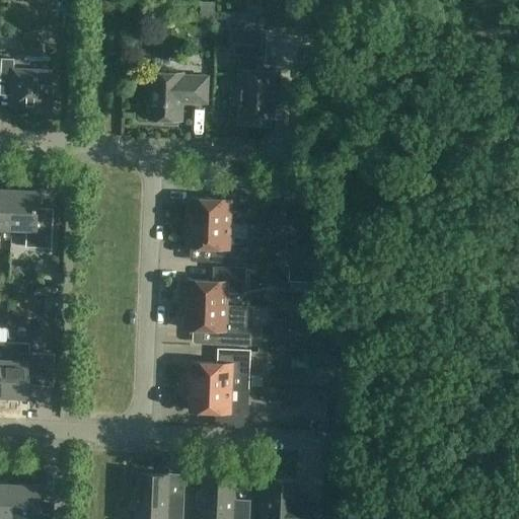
[(216,44),(231,44),(231,54),(241,54),(240,70),(240,69),(238,102),(241,102),(240,123),(275,124),(276,91),(279,91),(280,71),(258,70),(258,55),(265,55),(266,30),(254,30),(254,12),(217,10),(216,44)]
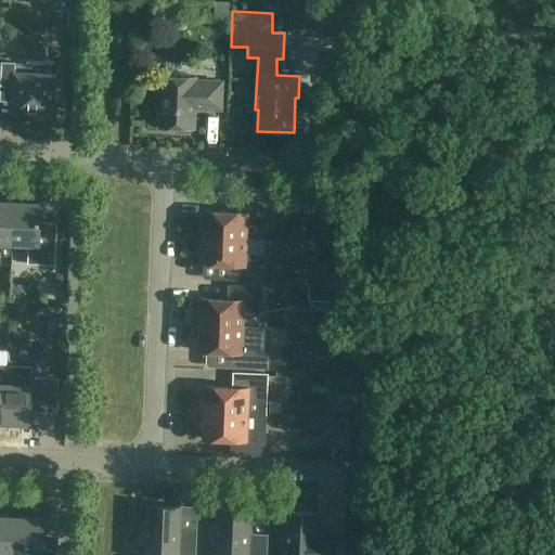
[(23,50),(23,38),(3,39),(4,51),(23,50)]
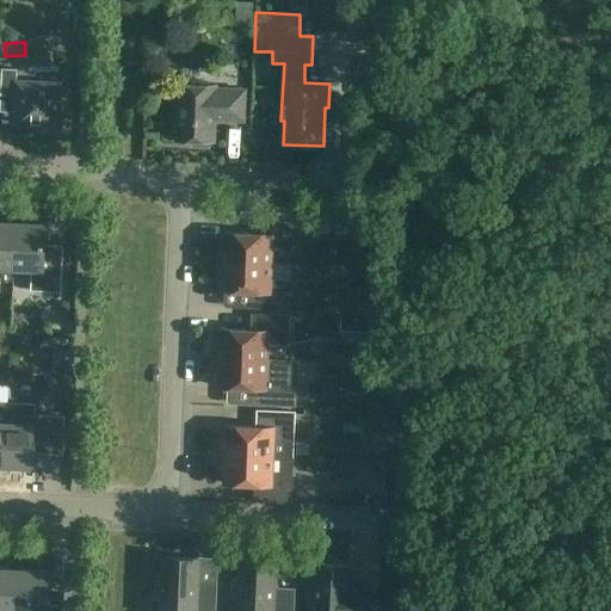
[(62,131),(63,107),(59,107),(60,84),(17,81),(17,69),(1,68),(0,105),(0,111),(14,112),(14,125),(38,127),(37,131),(62,131)]
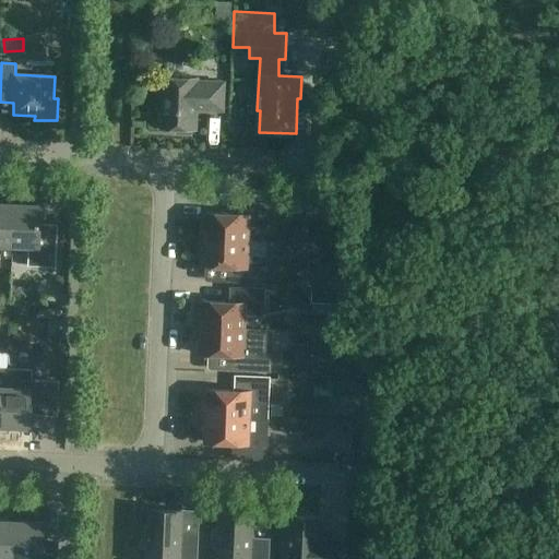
[(162,128),(176,128),(176,133),(191,134),(192,129),(195,129),(197,109),(223,110),(224,82),(198,81),(198,79),(162,78),(161,99),(163,99),(162,128)]
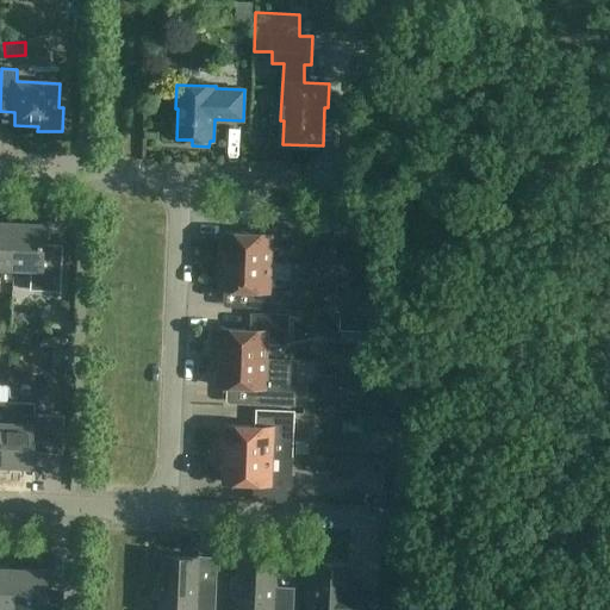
[(221,246),(219,261),(271,263),(272,247),(292,247),(293,218),(255,217),(255,234),(224,232),(224,247),(221,246)]
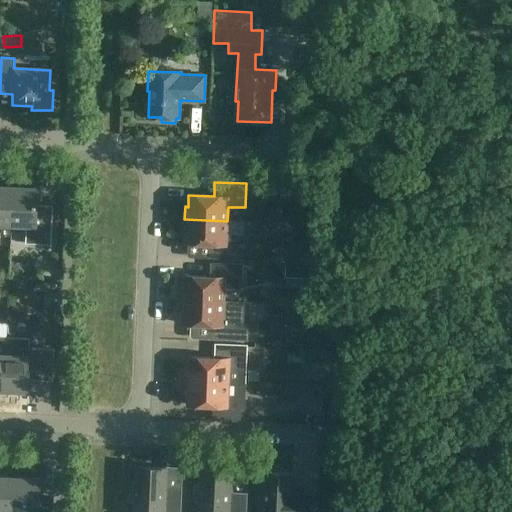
[(0,224),(12,225),(13,187),(0,186),(0,224)]
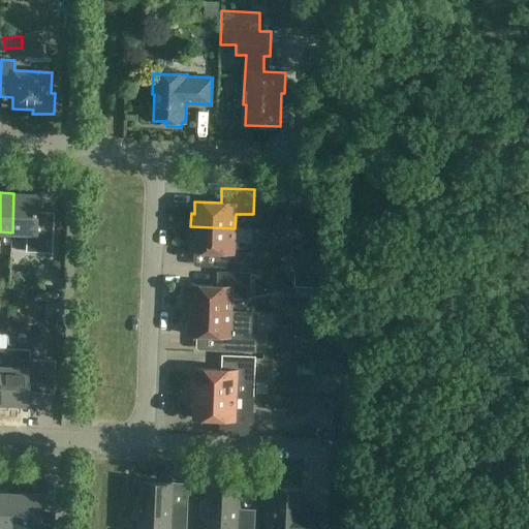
[(40,194),(13,193),(12,232),(27,234),(26,251),(53,253),(55,212),(39,212),(40,194)]
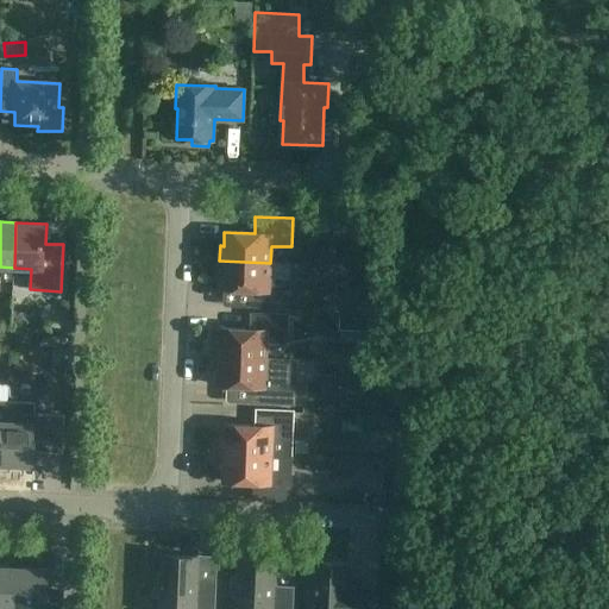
[(270,263),(219,261),(219,275),(223,275),(221,289),(252,290),(251,307),(289,308),(290,280),(270,280),(270,263)]
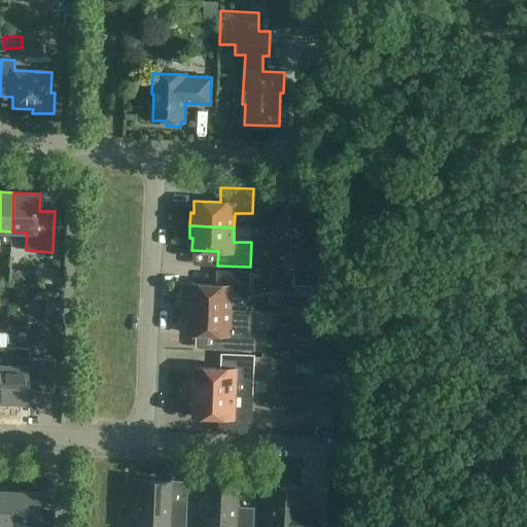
[(323,272),(323,258),(297,258),(297,271),(323,272)]
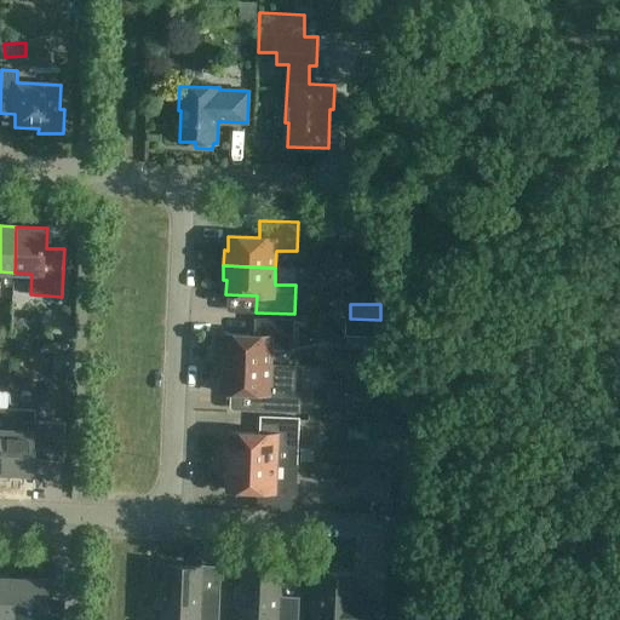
[(219,362),(271,365),(273,348),(293,349),(294,320),(256,317),(254,336),(224,334),(223,348),(220,348),(219,362)]
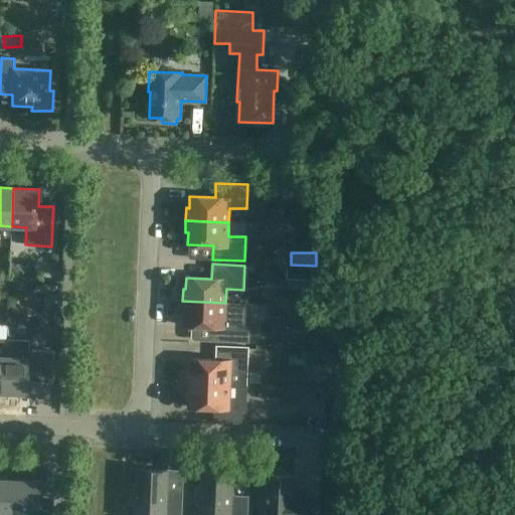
[(309,267),(291,270),(292,283),(311,280),(309,267)]
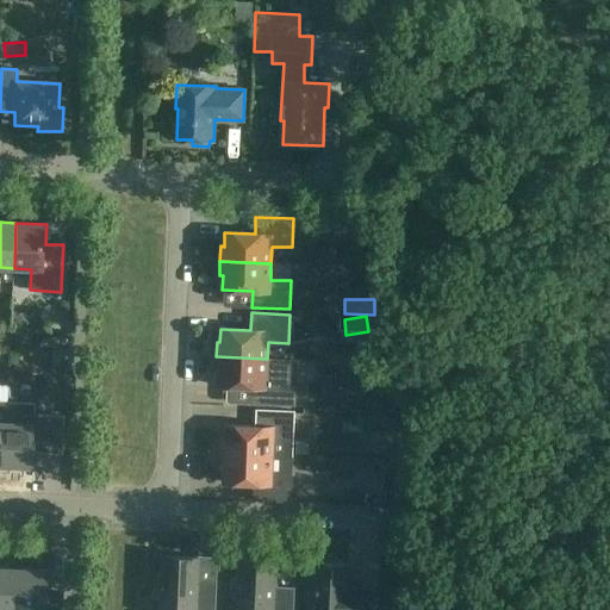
[(267,359),(216,356),(215,372),(218,372),(218,386),(248,387),(248,404),(286,405),(287,377),(266,375),(267,359)]
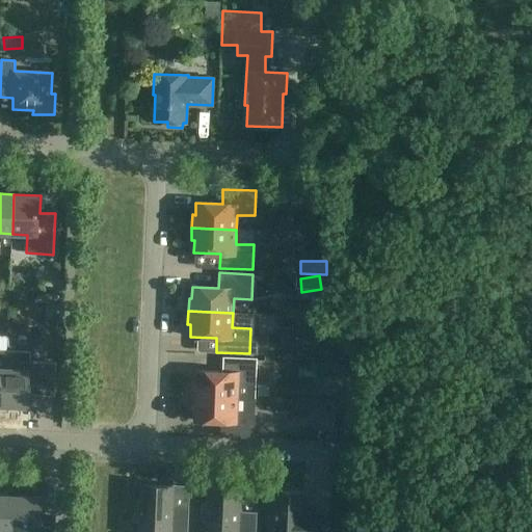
[(300,325),(301,350),(323,349),(322,324),(300,325)]
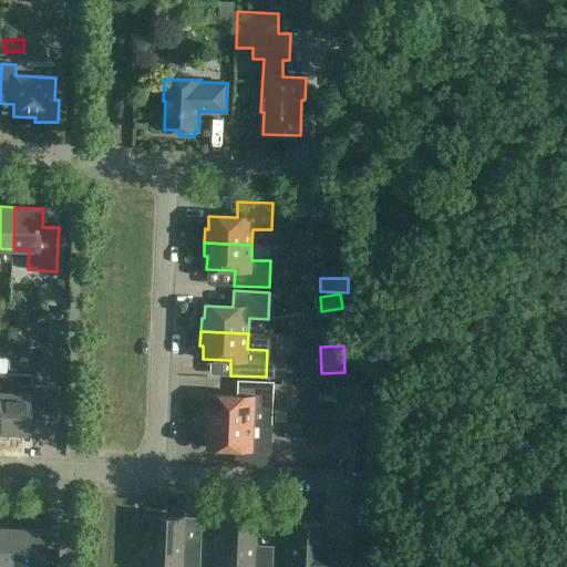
[(0,370),(12,371),(12,358),(0,357),(0,370)]
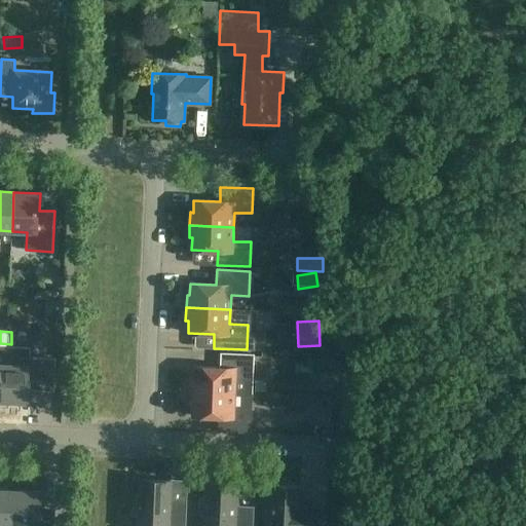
[(31,347),(7,346),(4,402),(29,403),(29,390),(54,391),(55,359),(30,358),(31,347)]
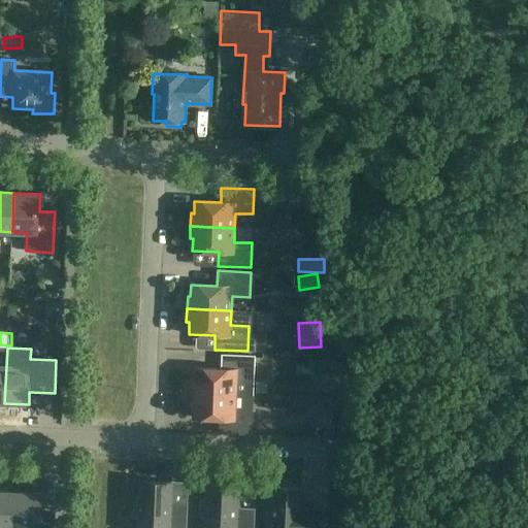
[(192,380),(192,392),(236,395),(254,395),(254,380),(249,380),(250,370),(255,370),(255,356),(222,354),(222,369),(195,368),(195,380),(192,380)]
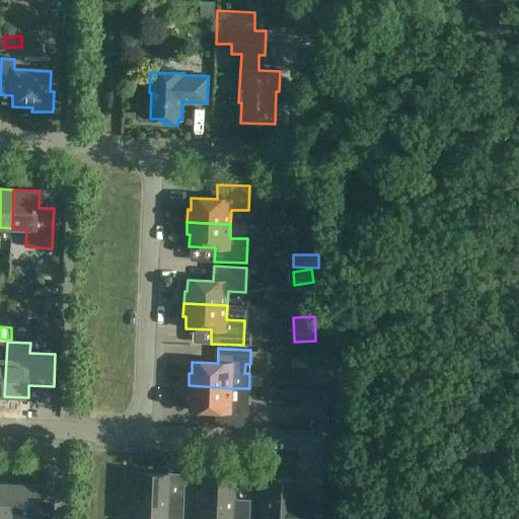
[(278,387),(277,362),(257,363),(258,387),(278,387)]
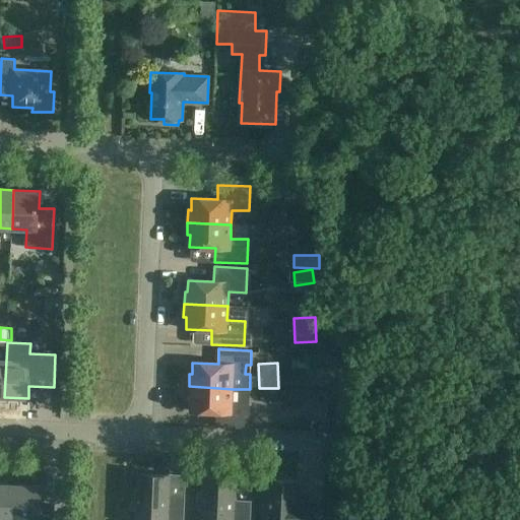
[(233,389),(189,386),(188,399),(191,399),(190,411),(216,412),(215,427),(248,428),(249,403),(232,402),(233,389)]
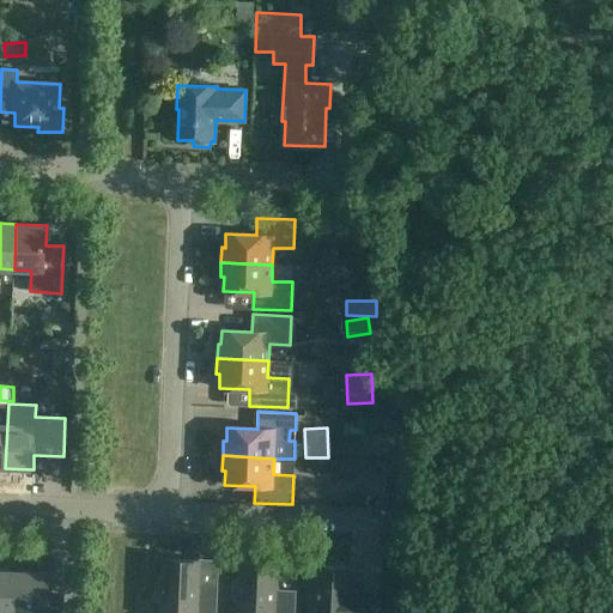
[(214,612),(217,586),(199,584),(200,560),(164,559),(163,576),(159,576),(153,599),(162,601),(161,612),(214,612)]
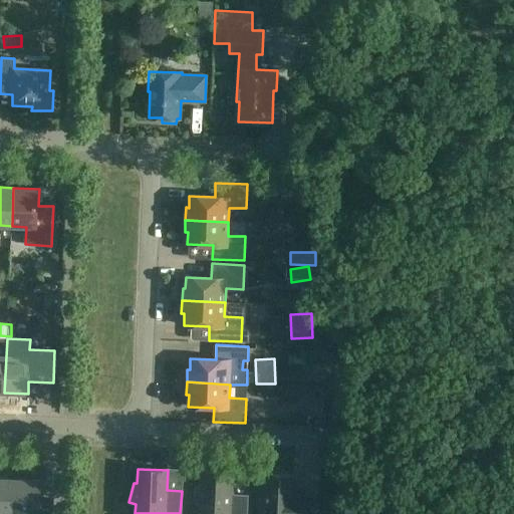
[(201,505),(200,513),(246,513),(247,496),(231,495),(232,473),(203,472),(202,486),(199,486),(196,489),(195,501),(199,505),(201,505)]
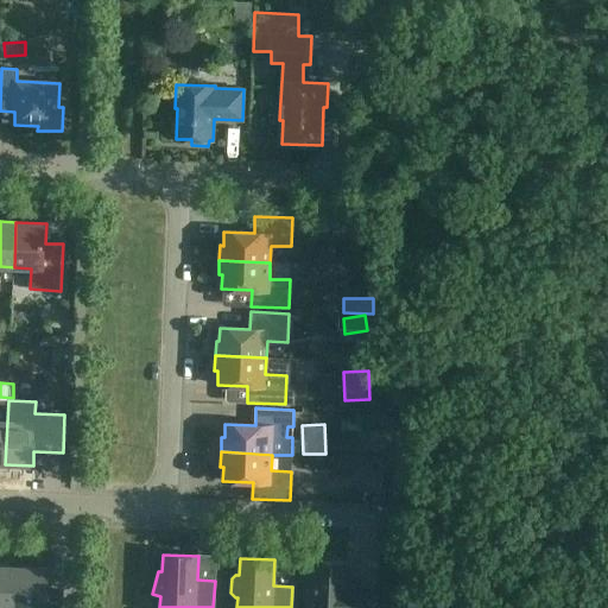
[(369,607),(372,588),(348,587),(349,563),(314,561),(312,584),(310,584),(309,607),(311,607),(310,607),(369,607)]
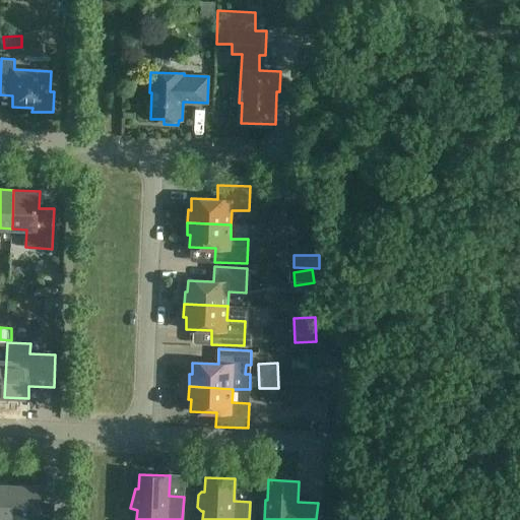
[(0,519),(14,519),(16,484),(0,483),(0,519)]
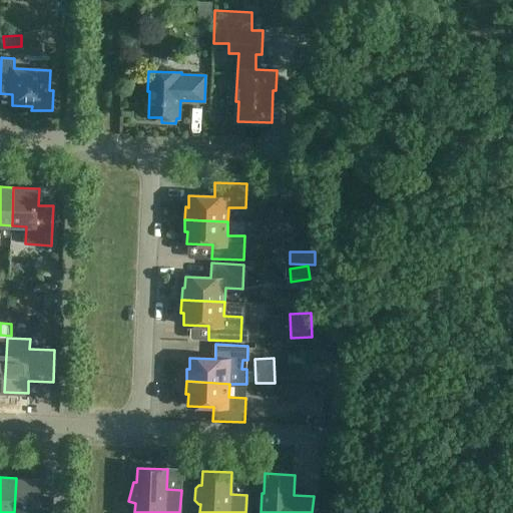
[(41,479),(16,478),(14,512),(53,512),(54,495),(40,495),(41,479)]
